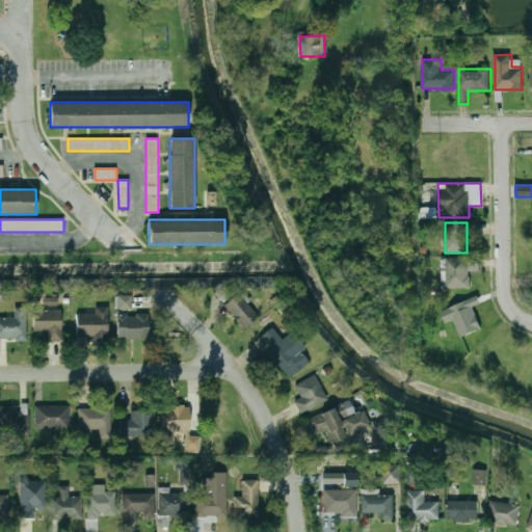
[(446,288),(469,288),(469,257),(446,257),(446,288)]
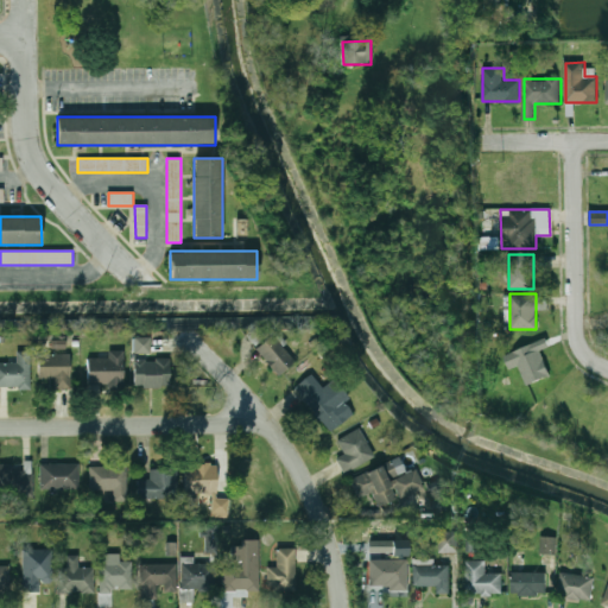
[(282,375),(296,360),(270,336),(255,352),(282,375)]
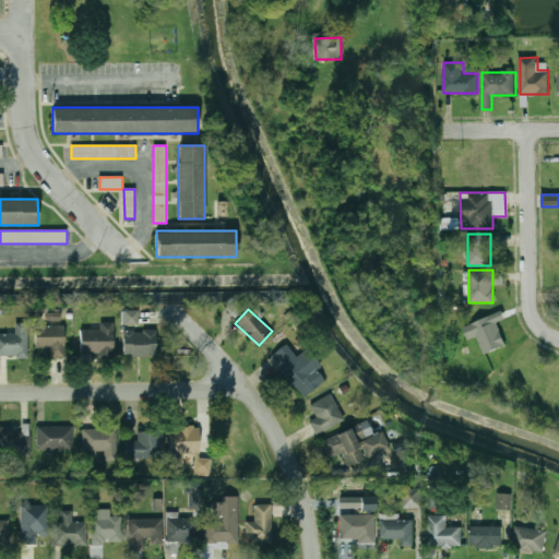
[(139,311),(122,311),(121,324),(138,325),(139,311)]
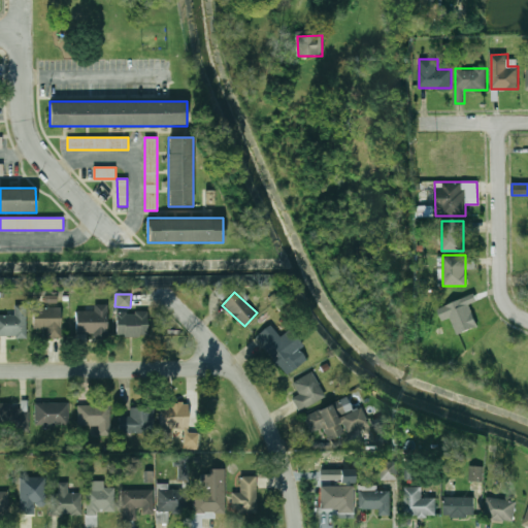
[(456,333),(476,327),(468,298),(447,304),(456,333)]
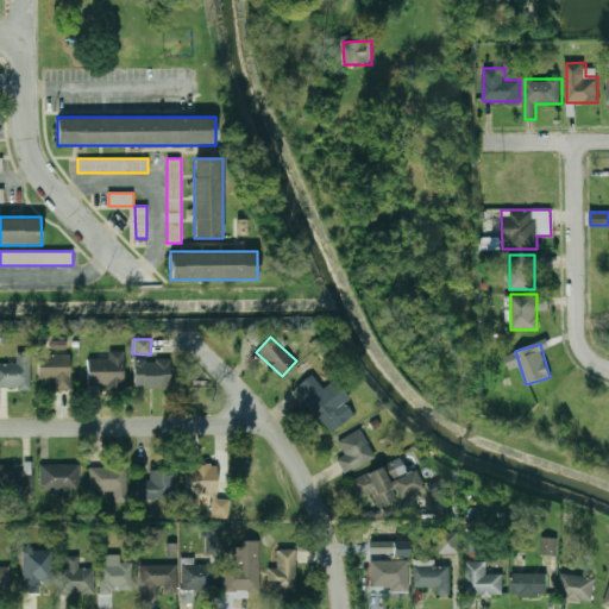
[(0,389),(30,389),(30,352),(17,352),(17,364),(0,364),(0,389)]
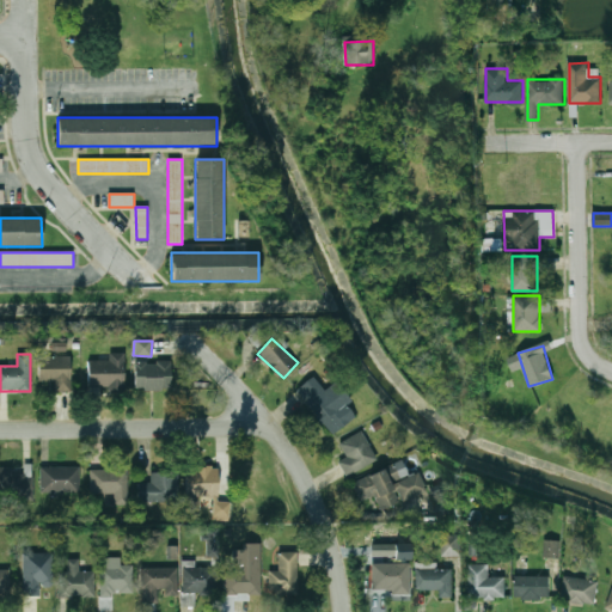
[(89,387),(126,387),(126,354),(109,354),(109,360),(89,360),(89,387)]
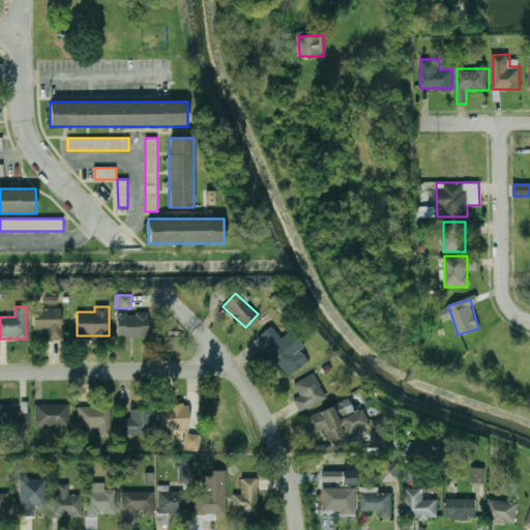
[(62,308),(34,308),(34,330),(47,330),(47,340),(62,340),(62,308)]
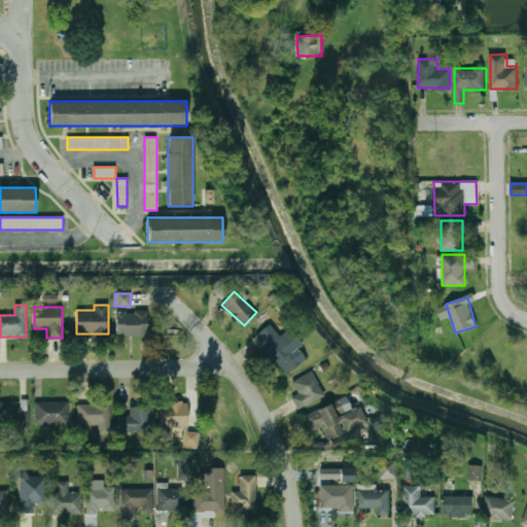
[(116,311),(116,336),(147,336),(147,311),(116,311)]
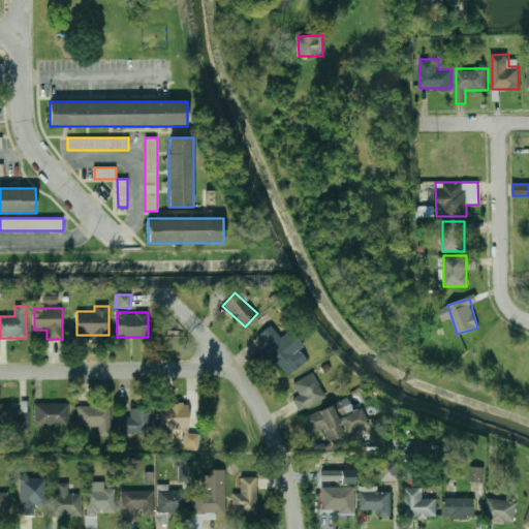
[(291,330),(281,338),(271,325),(256,336),(286,376),(308,361),(300,350),(304,347),(291,330)]
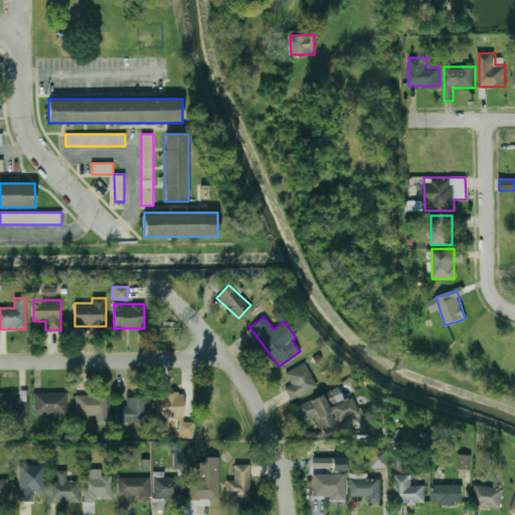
[(285,389),(293,402),(318,386),(304,363),(286,374),(293,384),(285,389)]
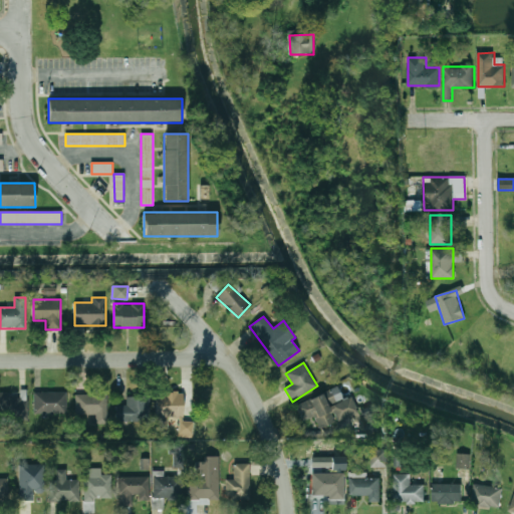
[(302,422),(315,417),(319,428),(358,415),(352,397),(342,401),(338,390),(296,404),(302,422)]
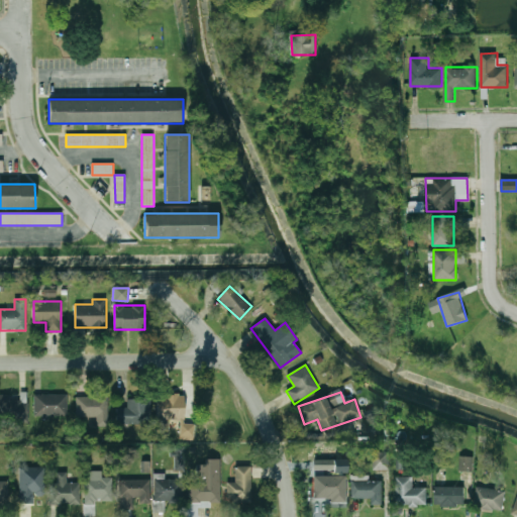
[(9,395),(0,395),(0,423),(28,423),(28,402),(9,402),(9,395)]
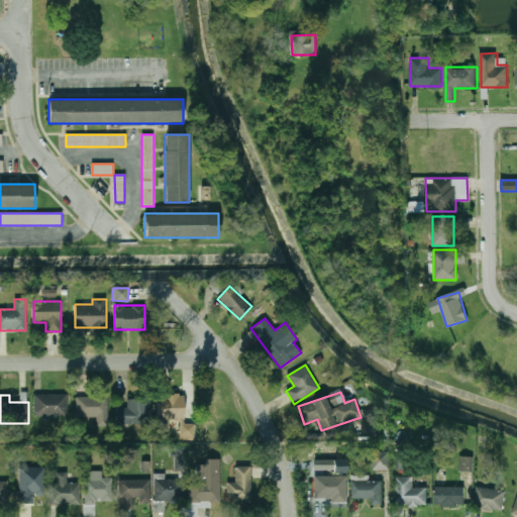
[(34,417),(67,417),(67,395),(34,395),(34,417)]
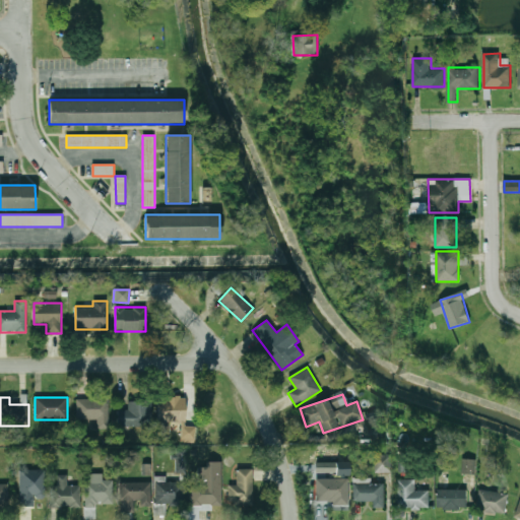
[(158,434),(172,434),(172,426),(179,426),(179,442),(195,442),(195,427),(186,427),(185,397),(157,398),(158,434)]
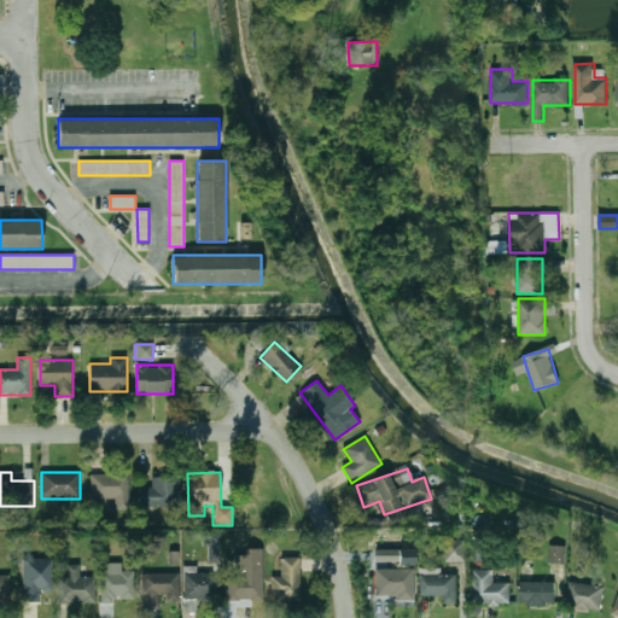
[(92,474),(92,499),(115,499),(115,509),(129,509),(129,474),(92,474)]
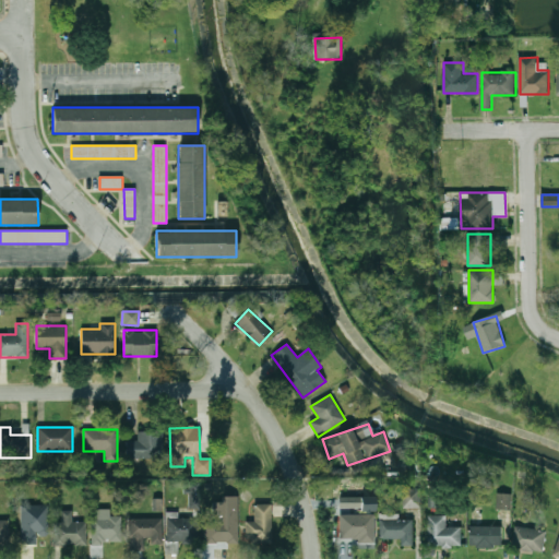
[(128,459),(163,459),(163,432),(138,432),(138,441),(128,441),(128,459)]
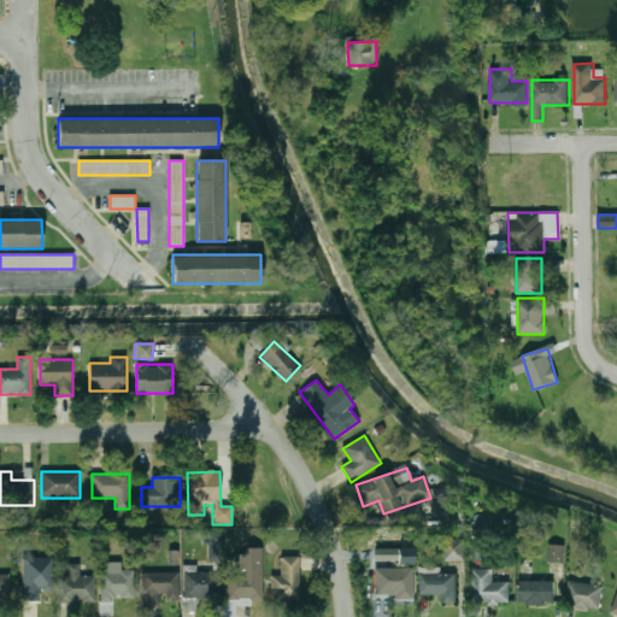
[(207,560),(221,560),(221,533),(209,533),(207,560)]
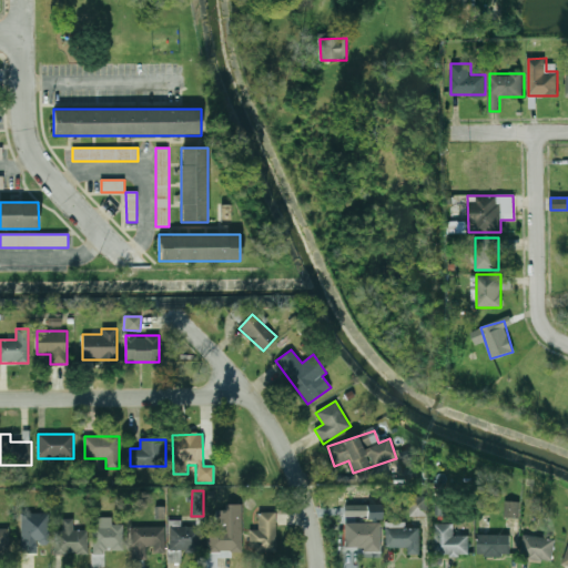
[(409,496),(409,516),(428,515),(428,496),(409,496)]
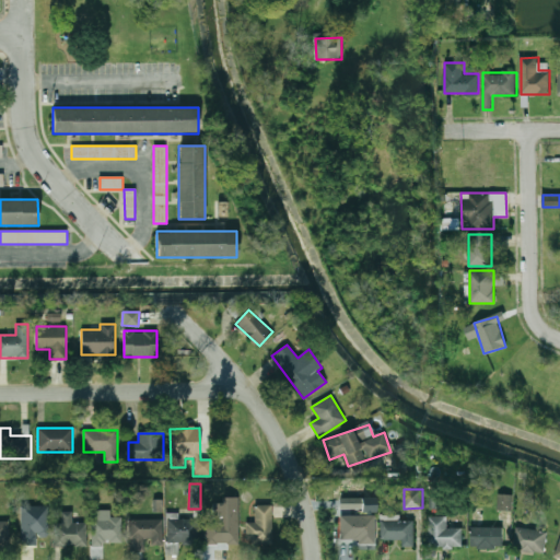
[(498,510),(512,511),(512,494),(498,493),(498,510)]
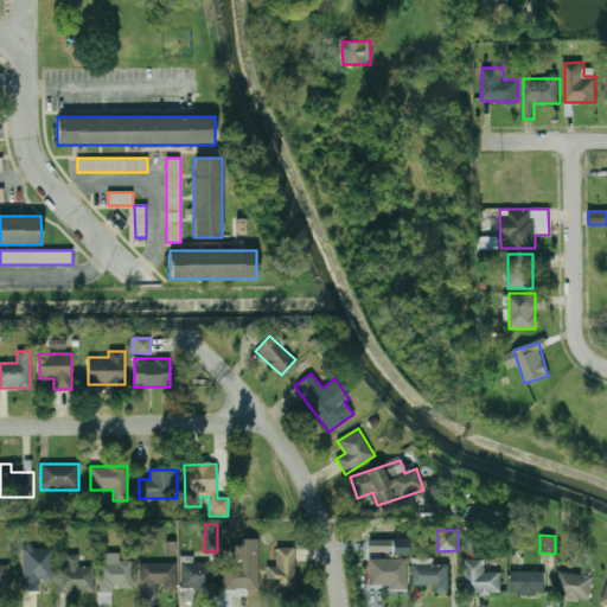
[(259,538),(241,538),(241,545),(231,545),(231,563),(222,563),(222,606),(231,606),(231,590),(259,590),(259,538)]
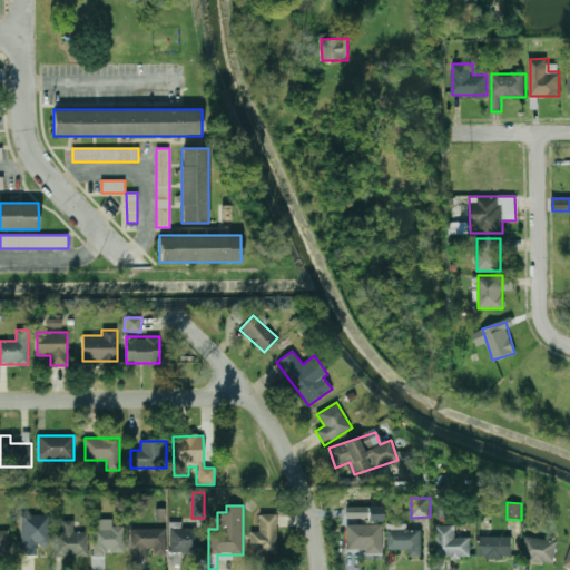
[(382,507),(345,508),(345,520),(383,519),(382,507)]
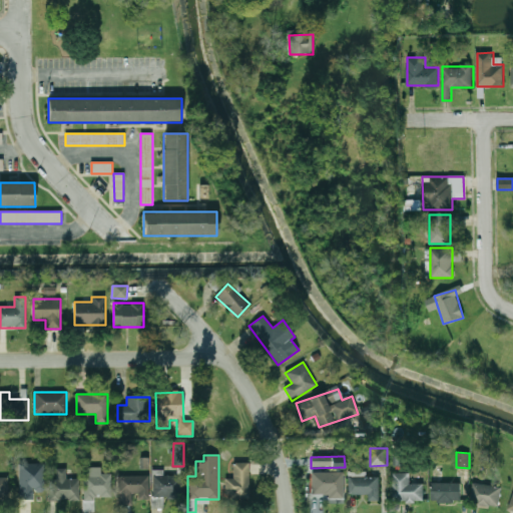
[(44,492),(44,464),(19,464),(19,499),(34,500),(34,492),(44,492)]
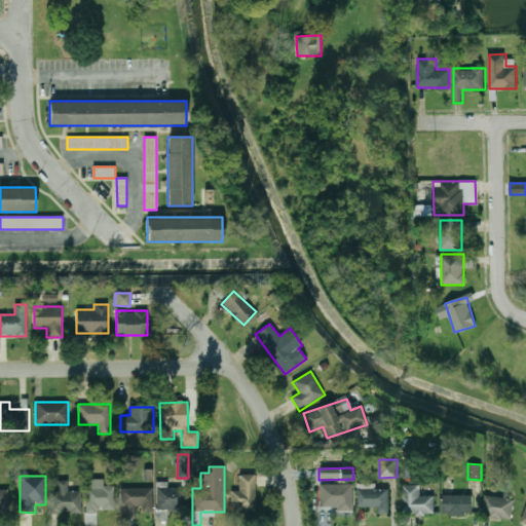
[(231,491),(231,511),(255,511),(255,476),(239,476),(239,491),(231,491)]
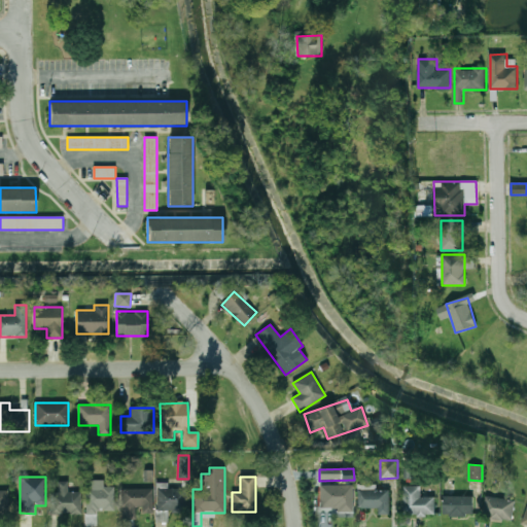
[(105,481),(86,481),(86,516),(97,516),(97,512),(115,512),(115,488),(105,488),(105,481)]
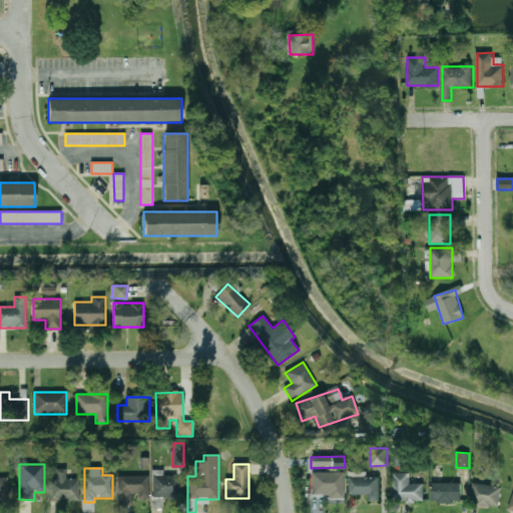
[(66,469),(56,469),(56,480),(47,480),(47,501),(80,501),(80,479),(66,479),(66,469)]
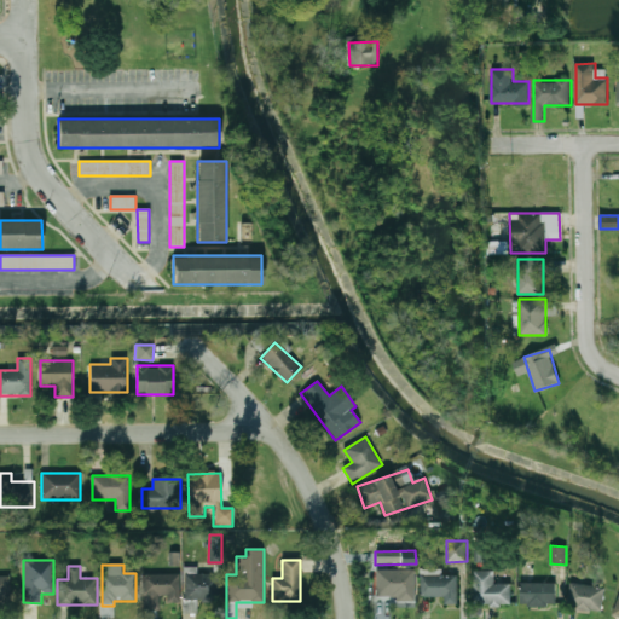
[(415,599),(415,570),(376,570),(376,599),(415,599)]
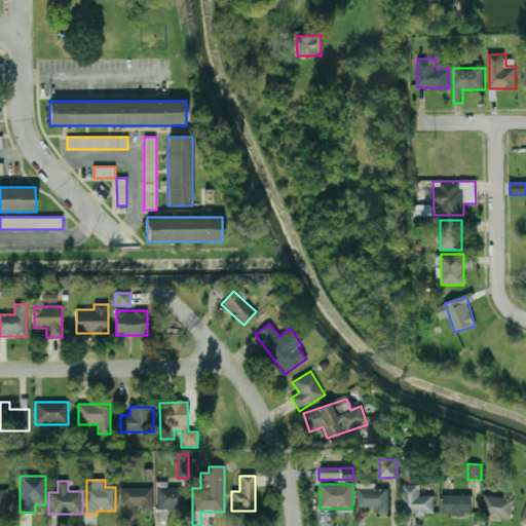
[(358,506),(377,506),(377,512),(388,512),(388,488),(375,488),(375,484),(358,484),(358,506)]
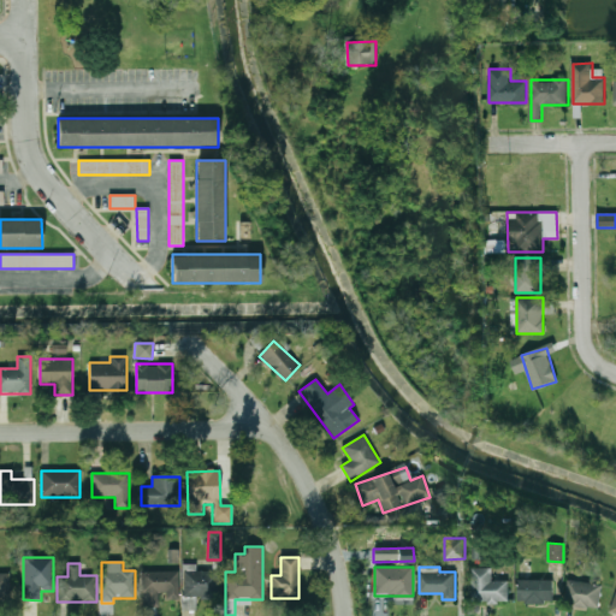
[(472,568),(472,602),(509,602),(509,581),(492,581),(492,568),(472,568)]
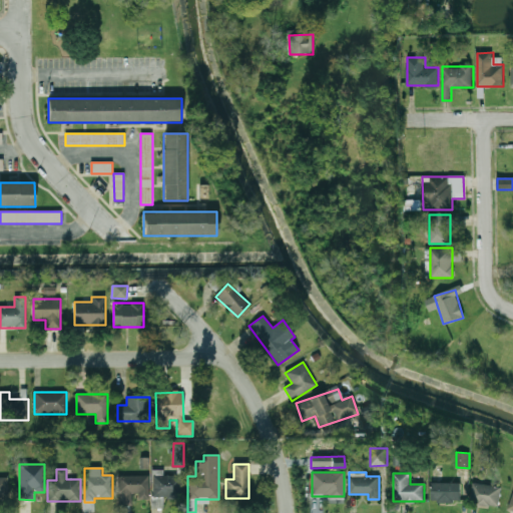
[(181,475),(153,475),(153,499),(181,499),(181,475)]
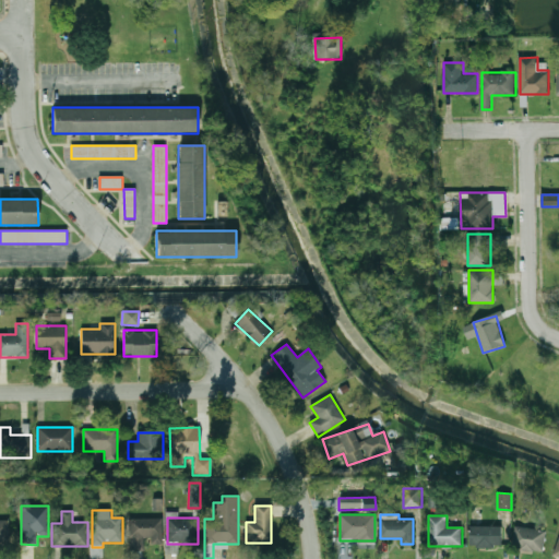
[(131,519),(131,548),(144,548),(144,539),(162,539),(162,519),(131,519)]
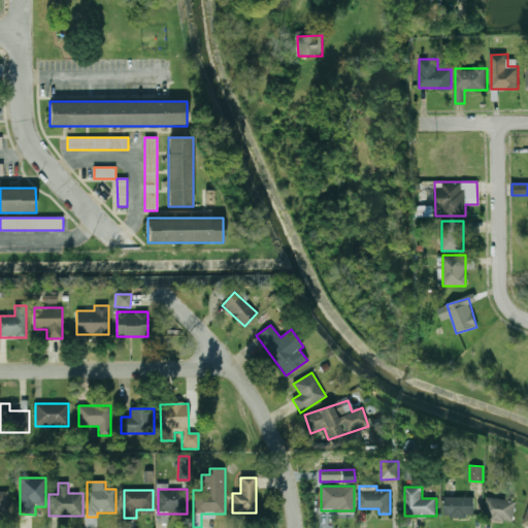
[(8,492),(0,492),(0,514),(8,514),(8,492)]
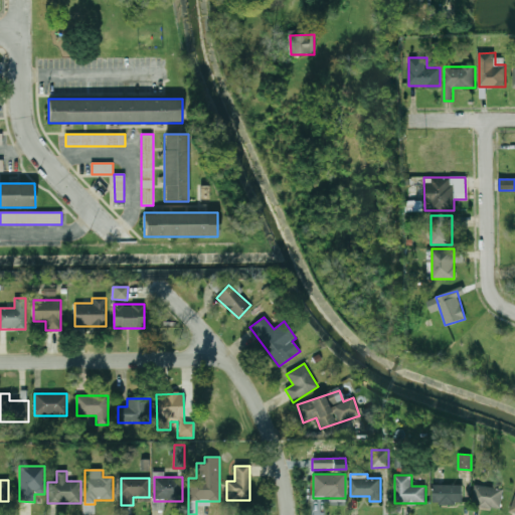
[(504,489),(476,484),(472,503),(500,509),(504,489)]
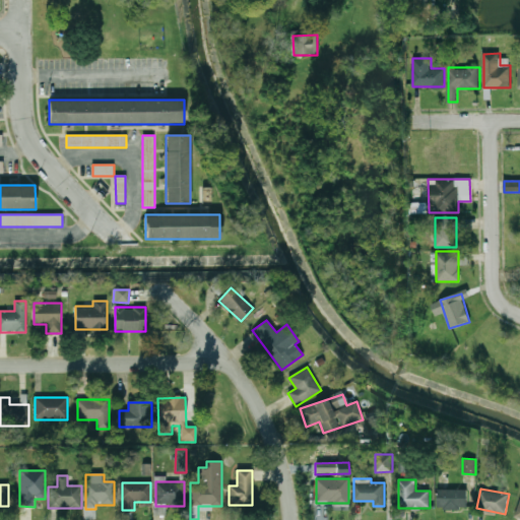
[(467,490),(438,490),(438,508),(467,508),(467,490)]
